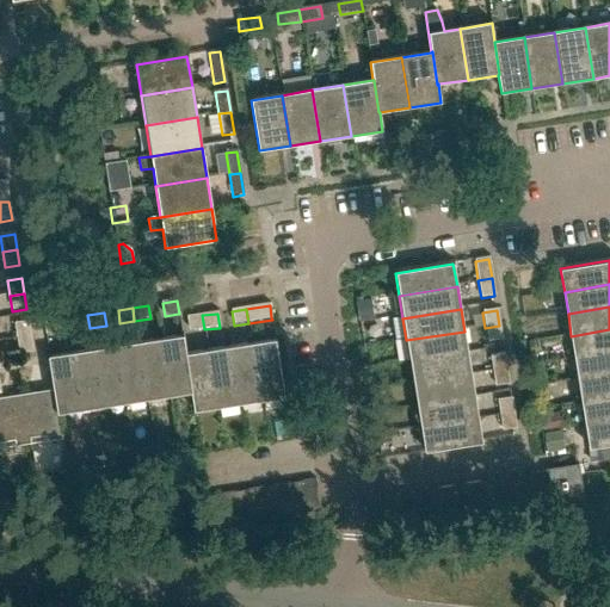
[(73,317),(75,330),(90,328),(87,315),(73,317)]
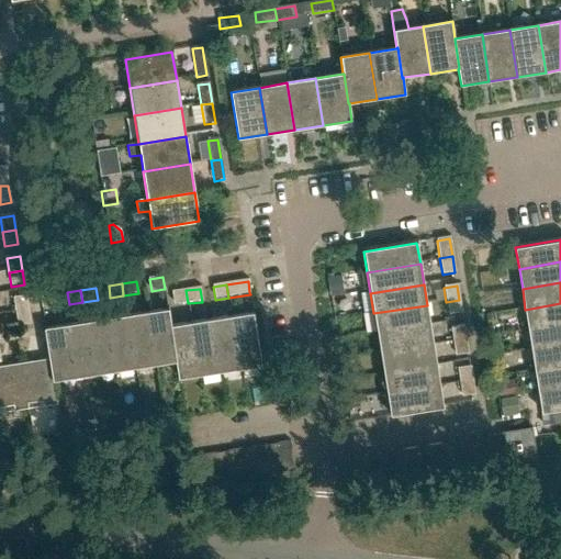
[(171,292),(174,305),(188,303),(186,290),(171,292)]
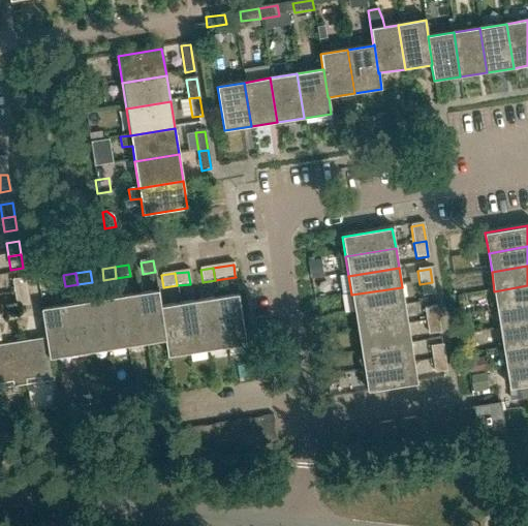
[(39,290),(53,288),(52,277),(38,279),(39,290)]
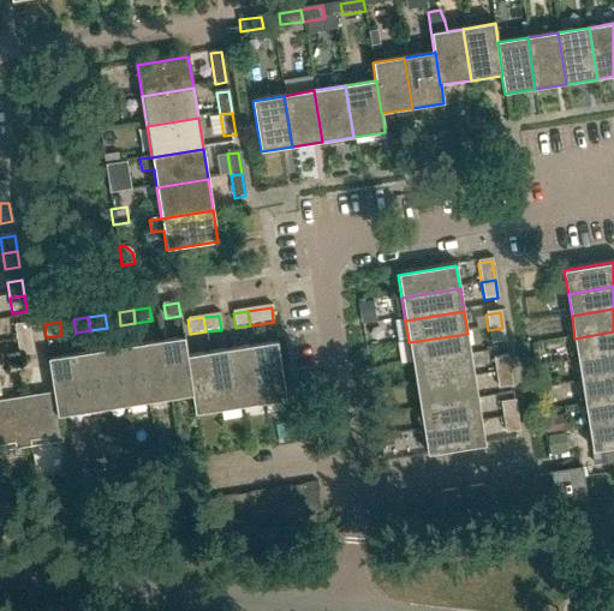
[(17,342),(31,340),(29,324),(15,327),(17,342)]
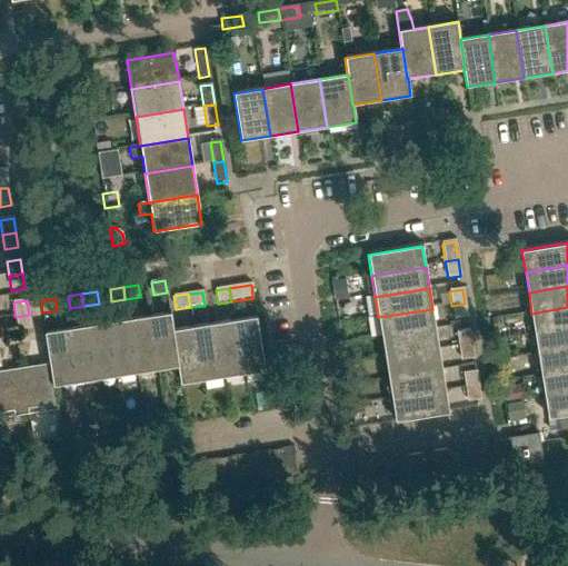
[(465,304),(451,306),(454,320),(467,318),(465,304)]
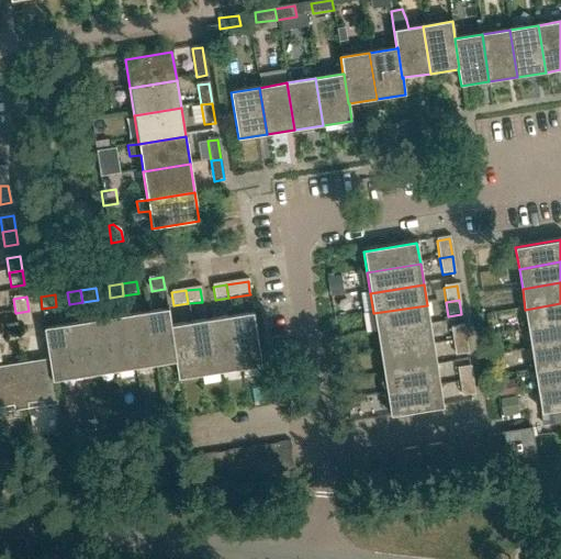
[(528,330),(560,324),(560,303),(525,310),(528,330)]
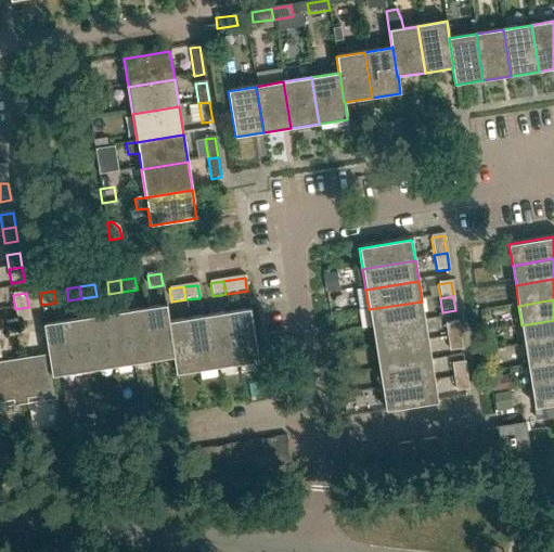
[(372,330),(425,321),(422,302),(369,309),(372,330)]
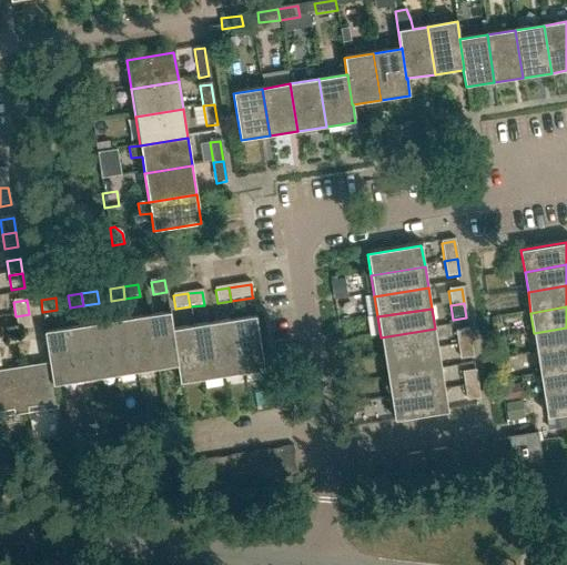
[(178,366),(172,330),(173,330),(170,312),(149,316),(158,370),(178,366)]
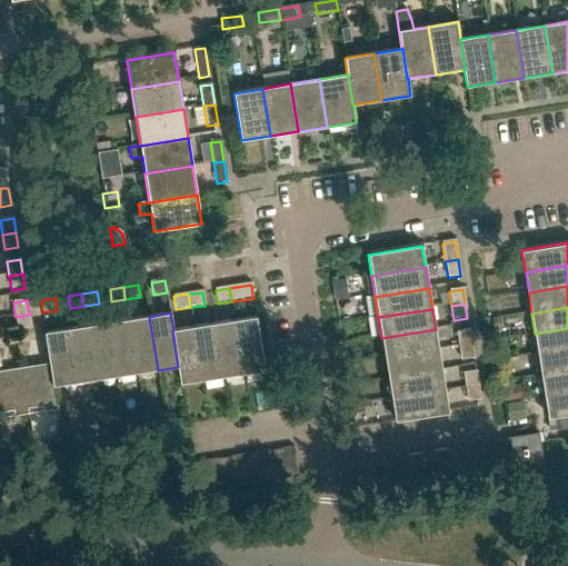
[(29,315),(16,317),(18,331),(31,329),(29,315)]
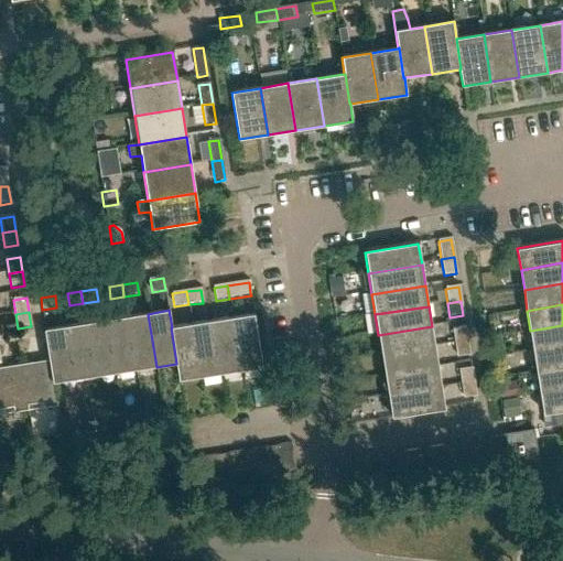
[(136,370),(157,367),(148,314),(127,317),(136,370)]
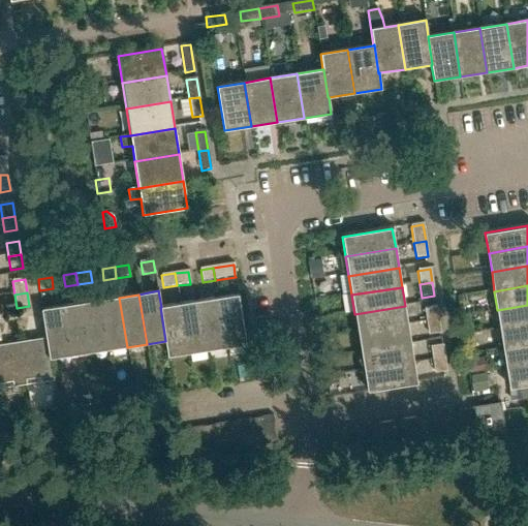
[(246,345),(239,295),(218,298),(226,348),(246,345)]
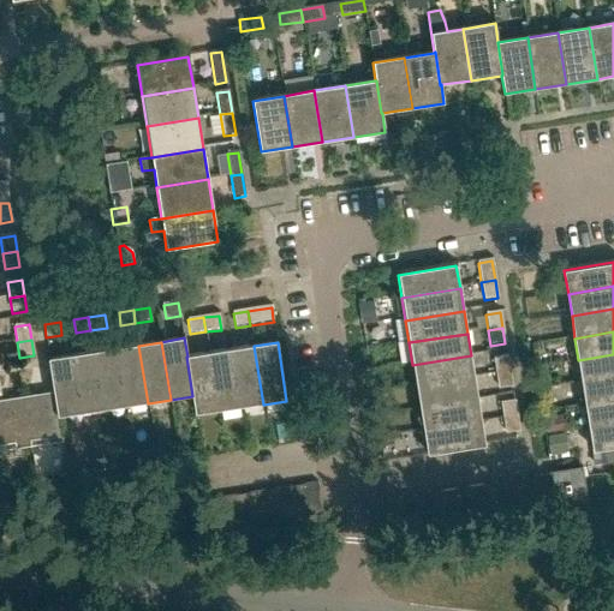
[(125,407),(148,403),(138,346),(117,348),(125,407)]
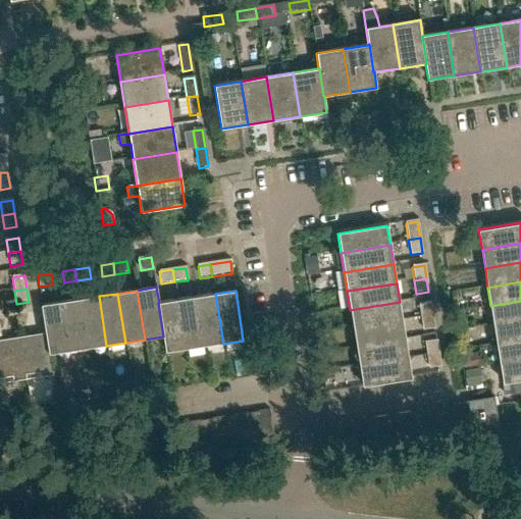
[(223,344),(215,294),(197,297),(204,347),(223,344)]
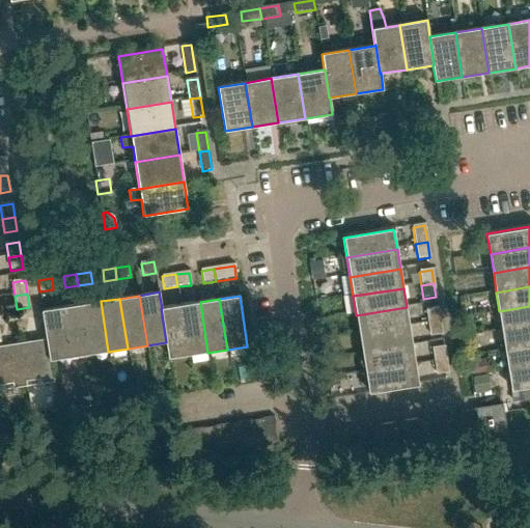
[(89,355),(108,352),(101,301),(81,304),(89,355)]
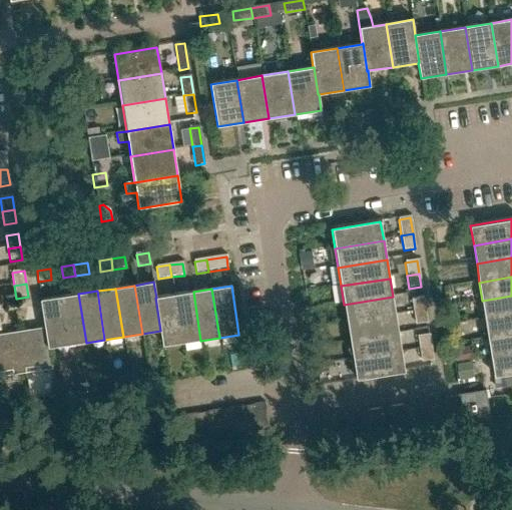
[(193,292),(174,295),(182,344),(200,341),(193,292)]
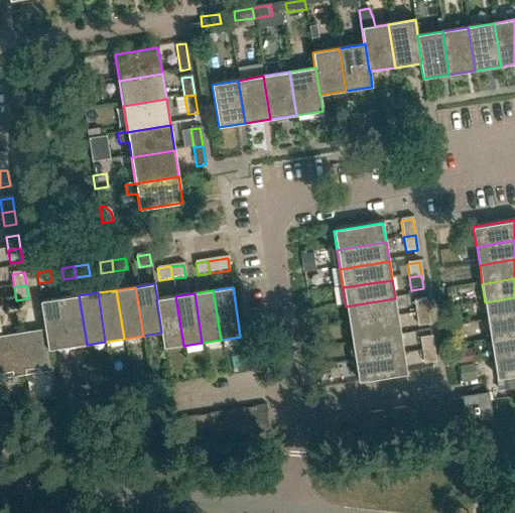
[(68,348),(87,345),(79,295),(59,298),(68,348)]
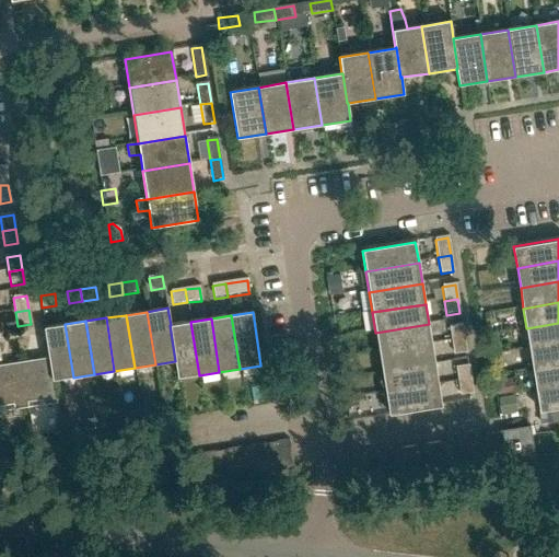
[(175,361),(177,379),(199,375),(190,322),(171,325),(170,325),(175,361)]
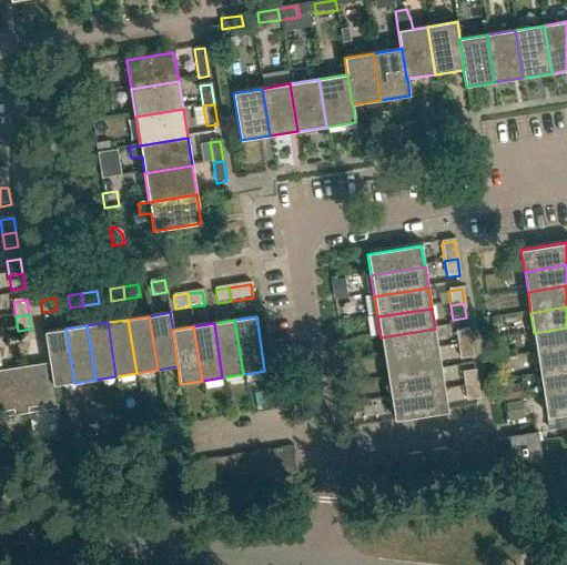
[(537,354),(566,349),(566,328),(534,333),(537,354)]
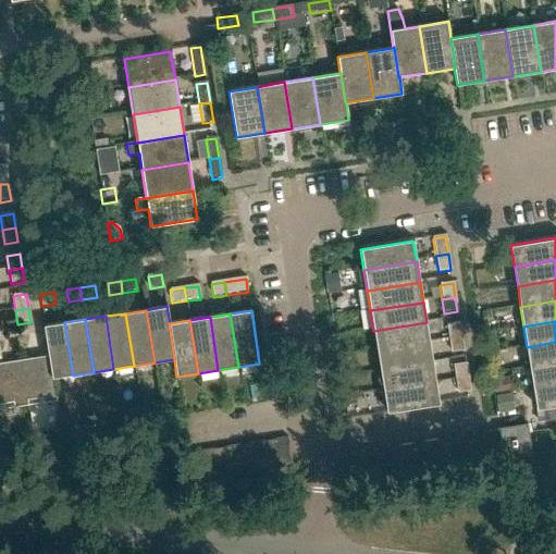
[(52,379),(53,378),(73,376),(64,322),(44,325),(48,357),(49,357),(52,379)]
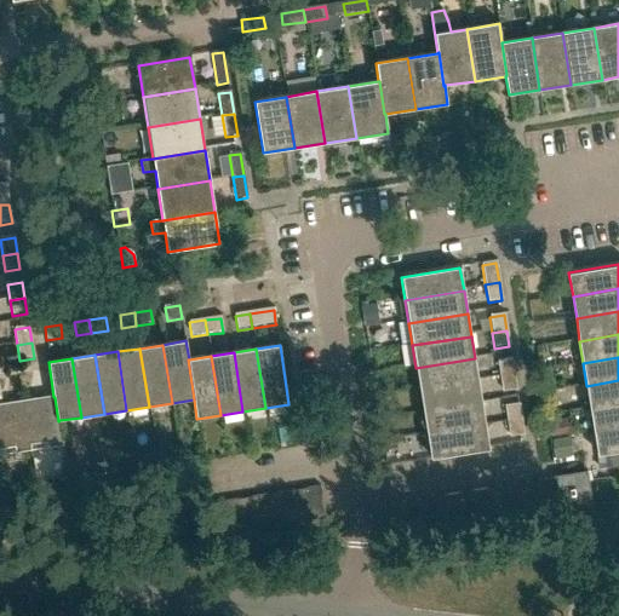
[(419,390),(479,381),(475,358),(416,368),(419,390)]
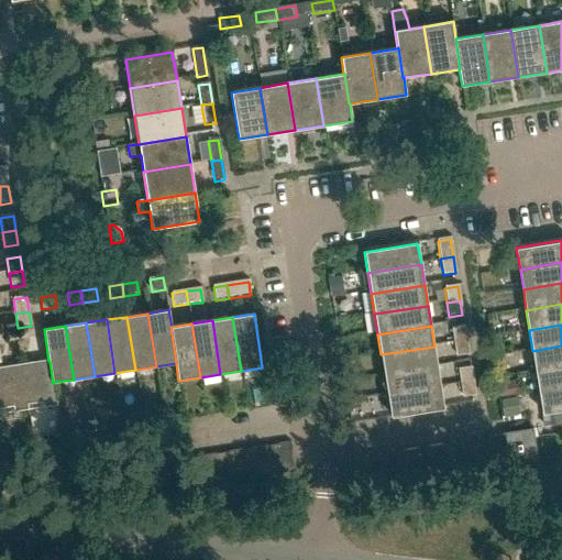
[(464,328),(451,329),(453,343),(466,341),(464,328)]
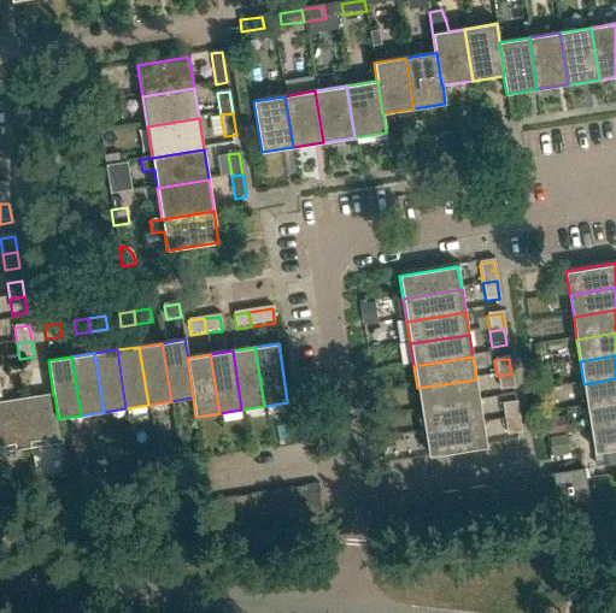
[(499,392),(514,389),(511,373),(497,376),(499,392)]
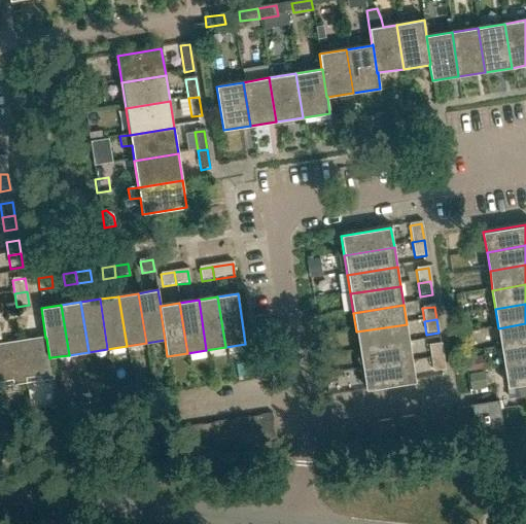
[(501,348),(525,343),(525,323),(498,328),(501,348)]
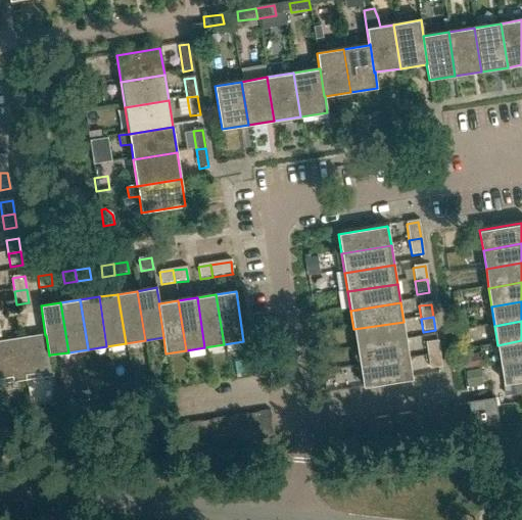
[(357,348),(407,340),(404,322),(353,329),(357,348)]
